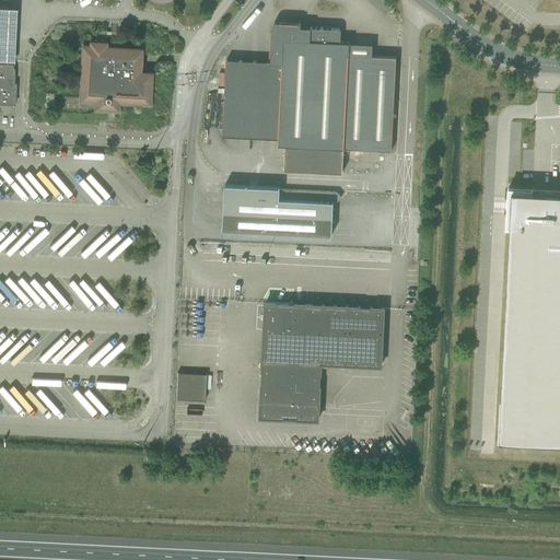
[(18,6),(0,4),(0,59),(10,60),(14,60),(18,6)]
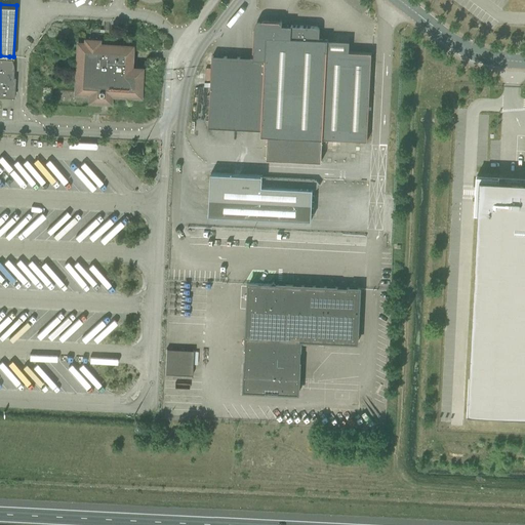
[(212,56),(209,121),(266,123),(265,134),(276,135),(275,158),(329,161),(330,138),(367,140),(372,53),(327,51),(328,40),(319,40),(320,32),(319,28),(316,27),(287,26),(287,25),(287,24),(286,23),(263,22),(263,23),(264,24),(257,29),(256,28),(255,29),(254,54),(251,54),(251,58),(212,56)]
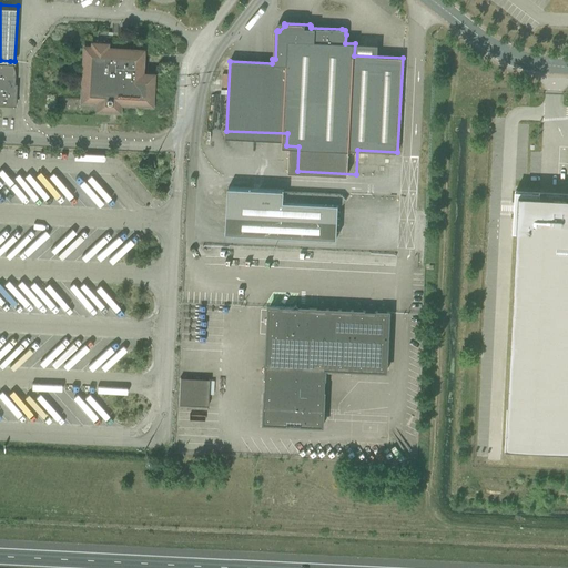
[(139,77),(140,53),(104,51),(104,48),(94,47),(94,51),(87,51),(84,100),(100,101),(100,109),(117,109),(118,101),(150,103),(151,78),(139,77)]
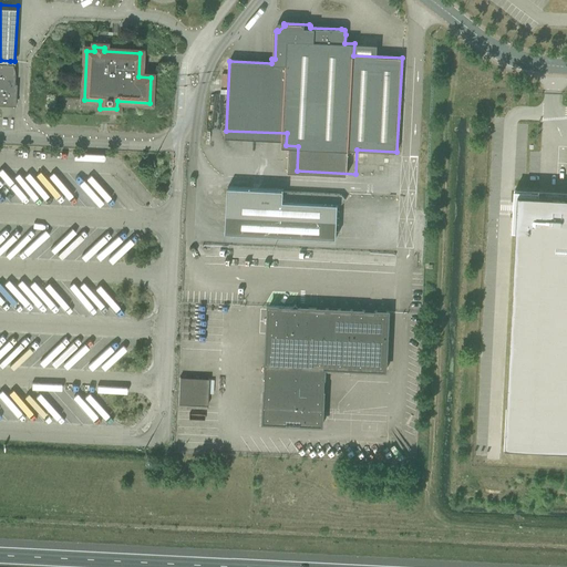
[(13,68),(11,63),(10,61),(1,54),(0,53),(0,104),(16,106),(17,84),(14,84),(14,76),(13,68)]
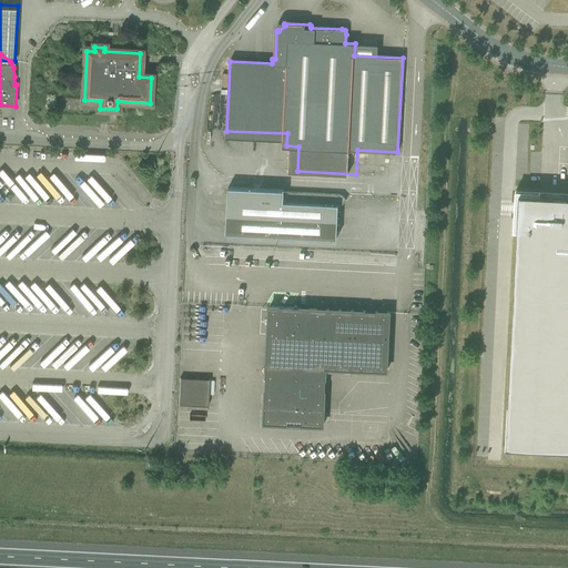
[(342,194),(284,192),(284,190),(229,188),(226,233),(337,239),(338,205),(342,205),(347,200),(342,194)]
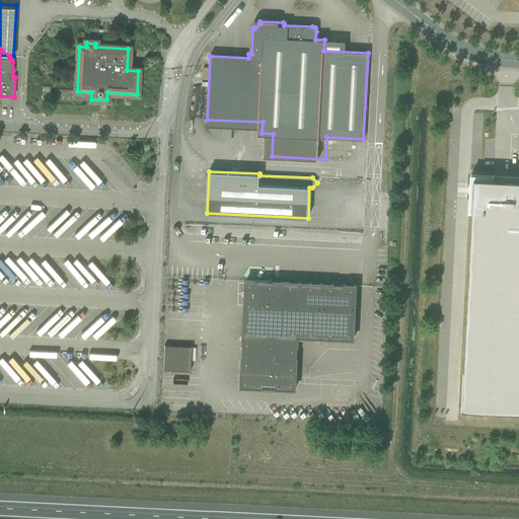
[(518,410),(518,178),(508,178),(508,175),(494,174),(471,173),(469,211),(472,211),(462,408),(518,410)]
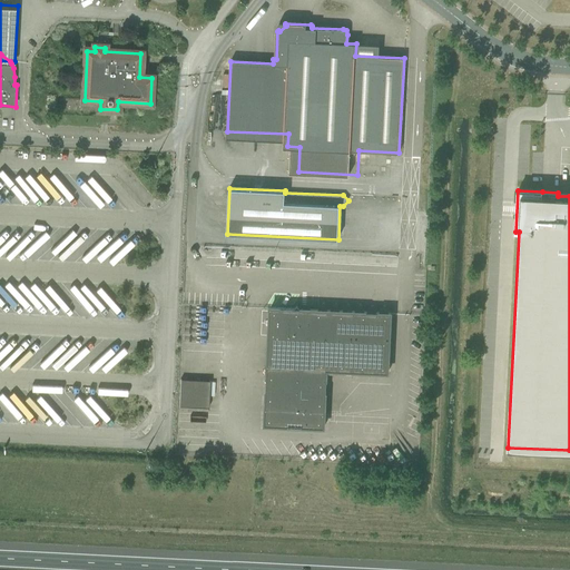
[(271,307),(266,410),(264,410),(263,426),(324,429),(327,370),(389,372),(391,313),(301,310),(297,306),(294,308),(271,307)]
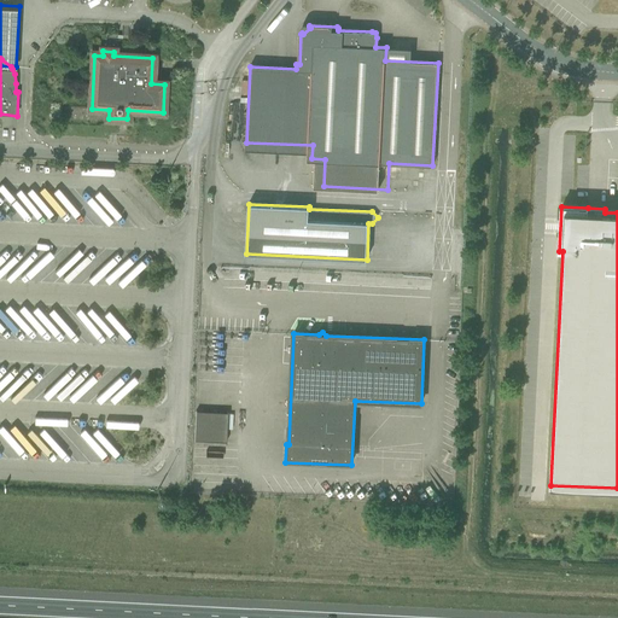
[(196,410),(194,441),(227,442),(228,412),(196,410)]
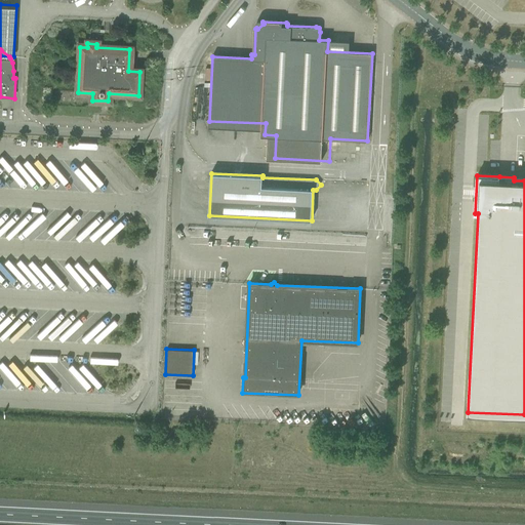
All buildings are outlined.
